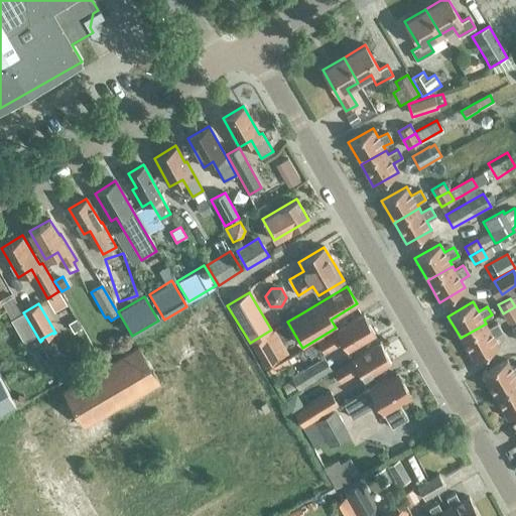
[(515,317),(515,307),(515,306),(503,313),(508,323),(515,317)]
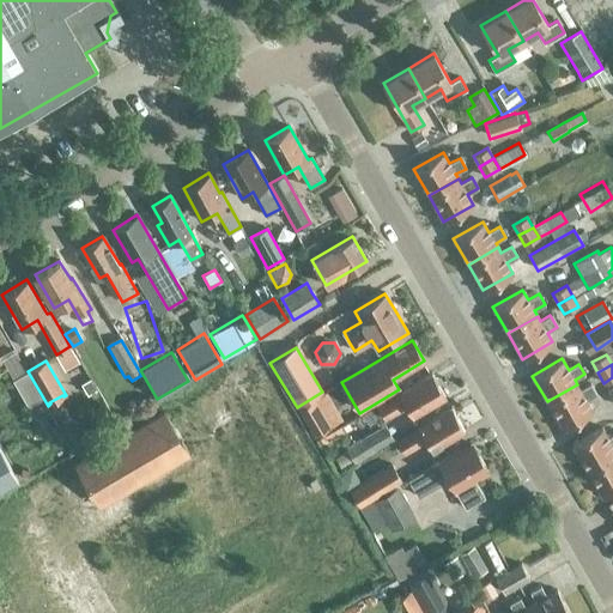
[(56,425),(41,399),(42,398),(26,372),(13,380),(29,405),(28,406),(36,420),(37,419),(43,432),(56,425)]
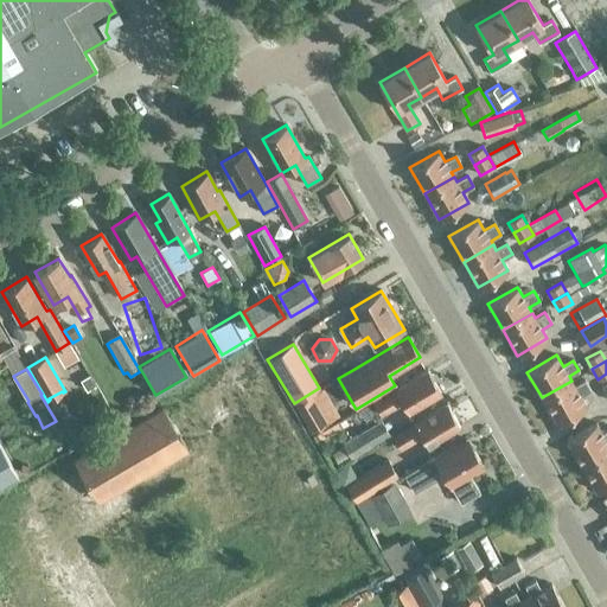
[(440,393),(427,370),(374,402),(381,414),(402,402),(408,413),(440,393)]
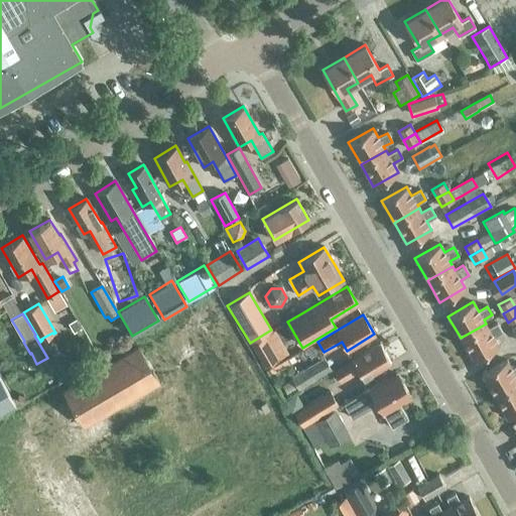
[(76,317),(68,323),(73,332),(81,327),(76,317)]
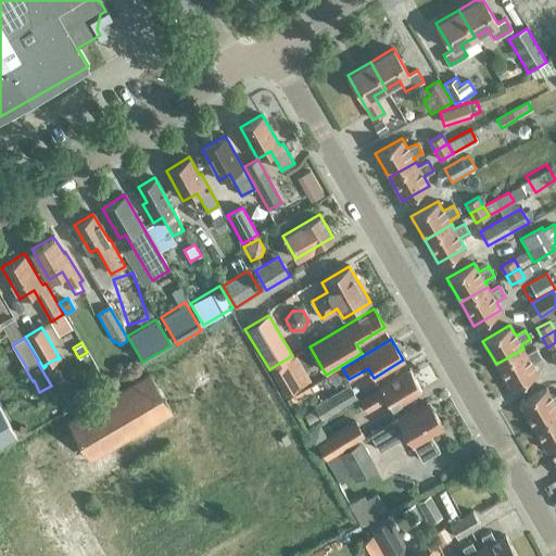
[(527,354),(523,349),(496,364),(510,388),(536,373),(531,363),(541,357),(535,349),(527,354)]
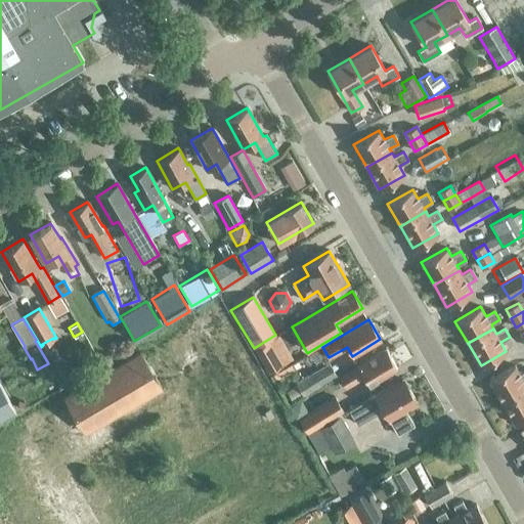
[(268,341),(254,350),(268,373),(282,364),(268,341)]
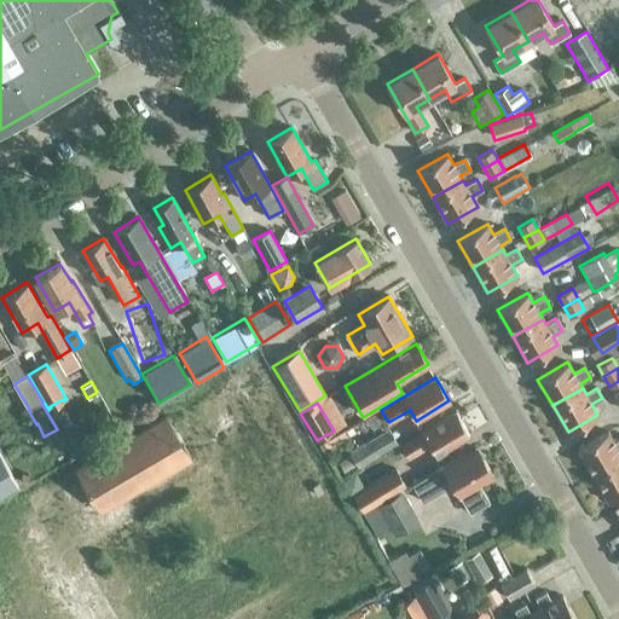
[(435,455),(469,435),(456,411),(400,444),(408,458),(431,445),(435,455)]
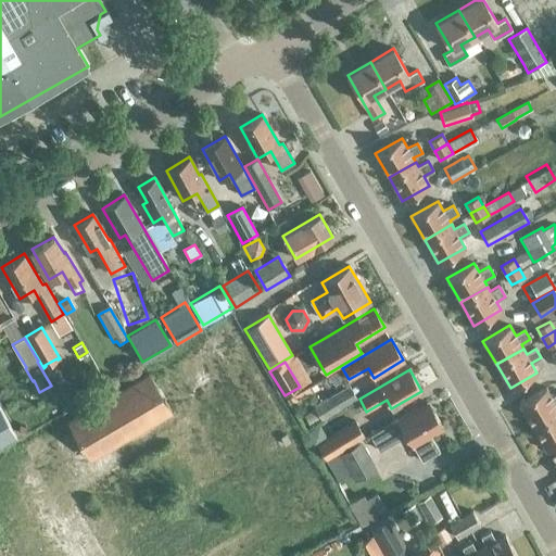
[(90,459),(172,412),(149,374),(68,421),(90,459)]
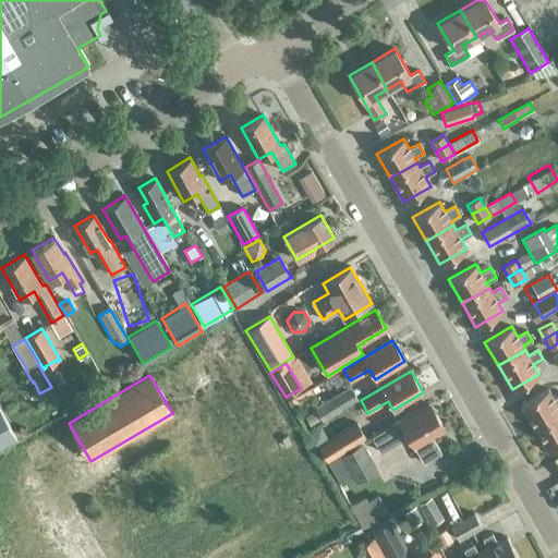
[(557,395),(553,398),(547,389),(521,404),(534,428),(557,414),(557,395)]
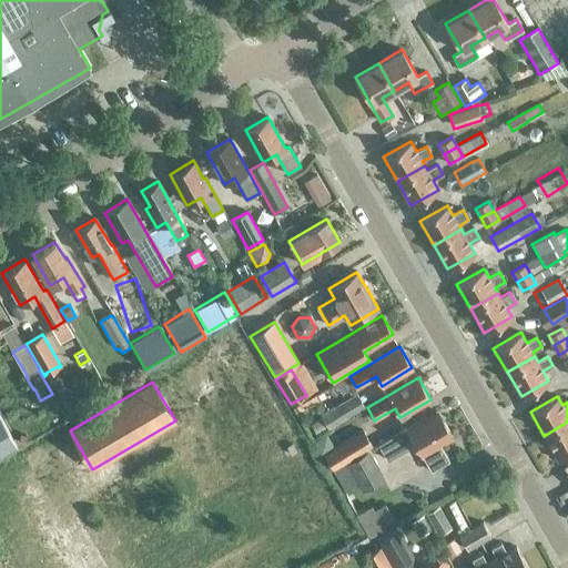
[(337,404),(317,416),(320,419),(326,429),(326,430),(347,418),(337,404)]
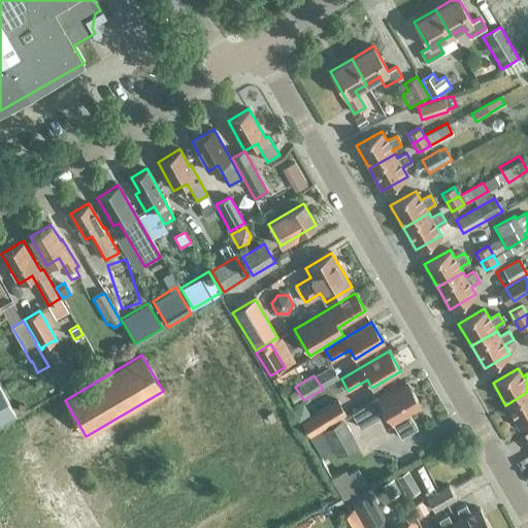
[(384,409),(391,421),(400,437),(418,428),(407,411),(419,404),(406,383),(393,391),(392,389),(351,413),(360,428),(378,417),(376,414),(384,409)]
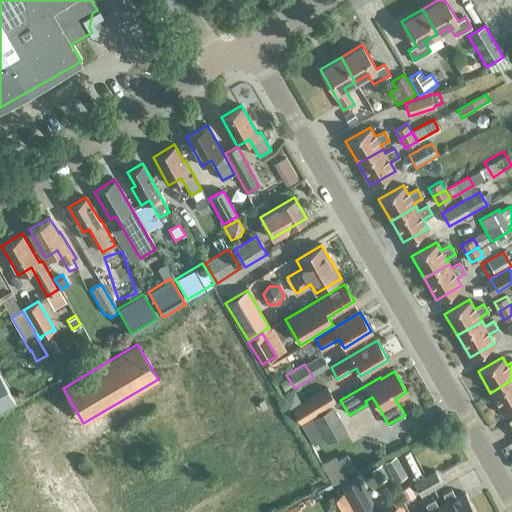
[(0,408),(14,400),(0,376),(0,408)]
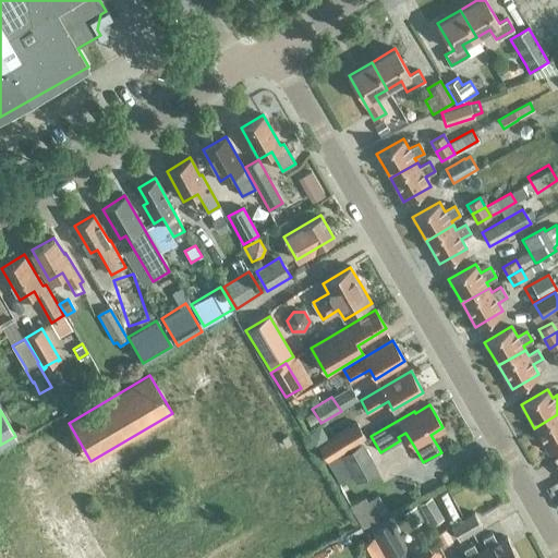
[(557,414),(534,428),(548,452),(557,446),(557,414)]
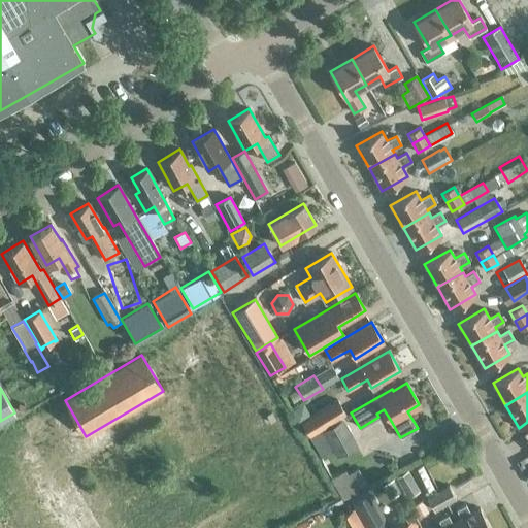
[(311,434),(343,415),(336,403),(304,422),(311,434)]
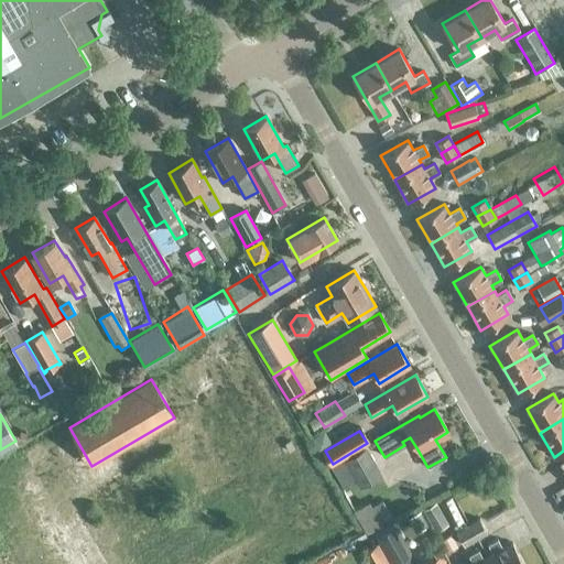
[(381,476),(366,447),(331,468),(343,487),(355,480),(358,488),(381,476)]
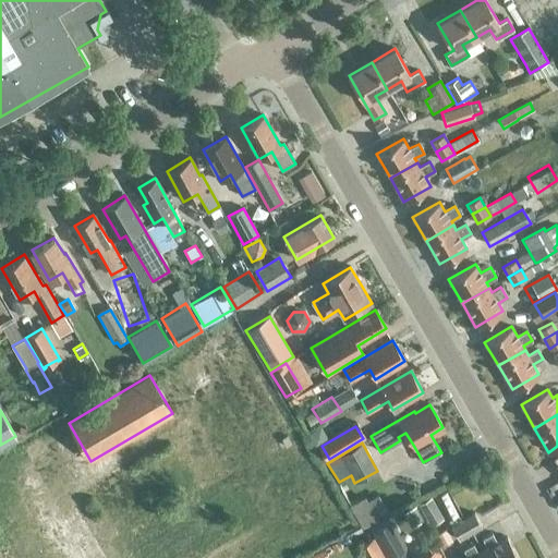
[(459,513),(447,490),(437,496),(449,519),(459,513)]
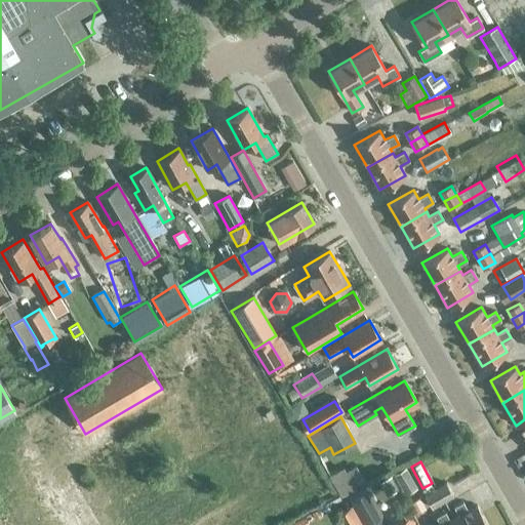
[(355,489),(342,468),(328,476),(340,497),(355,489)]
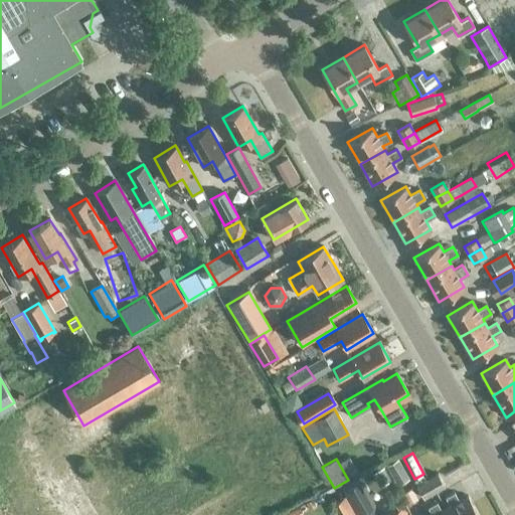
[(408,480),(397,460),(385,467),(397,487),(408,480)]
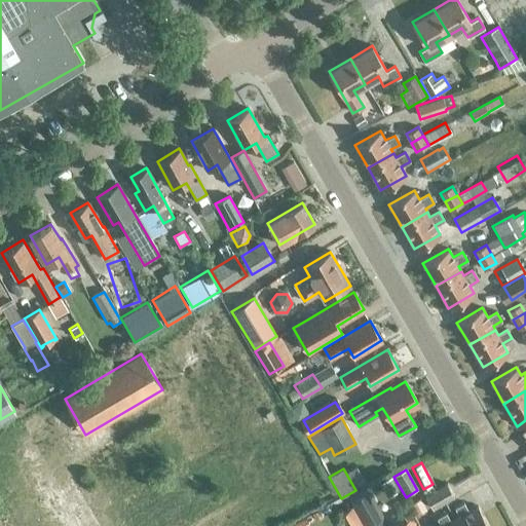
[(436,490),(443,502),(454,496),(447,484),(436,490)]
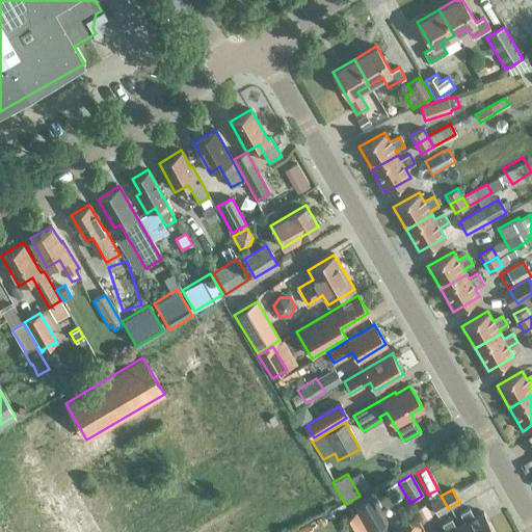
[(353,504),(369,531),(375,531),(389,525),(372,494),(353,504)]
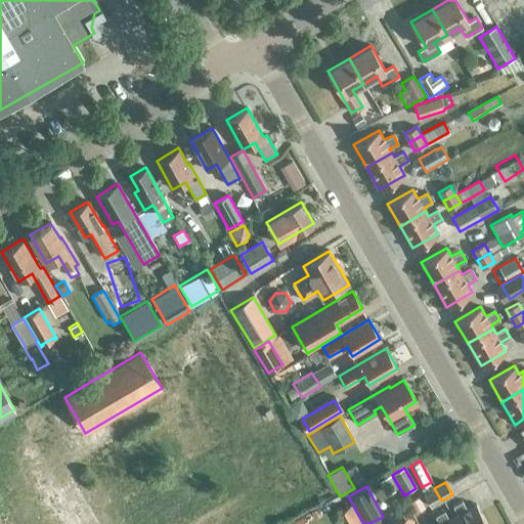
[(281,504),(304,495),(301,488),(278,496),(281,504)]
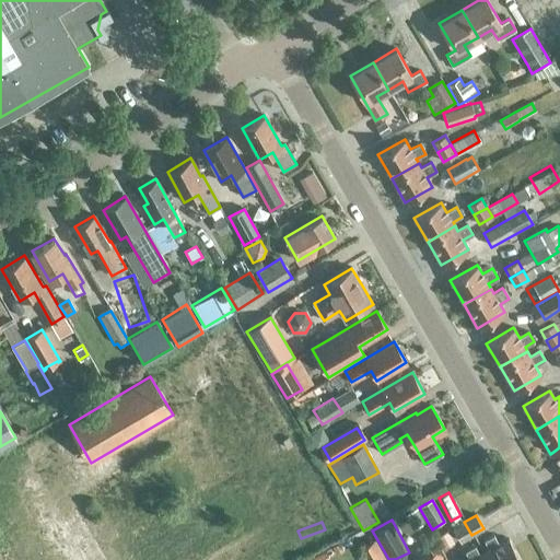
[(471,535),(464,522),(453,528),(461,541),(471,535)]
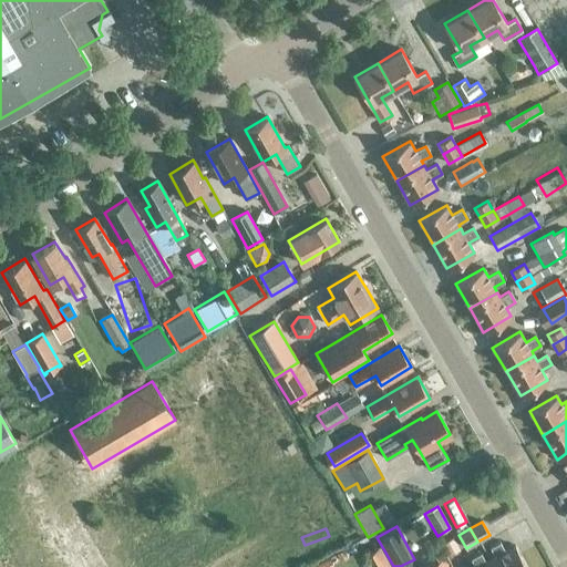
[(447,556),(460,549),(453,537),(441,544),(447,556)]
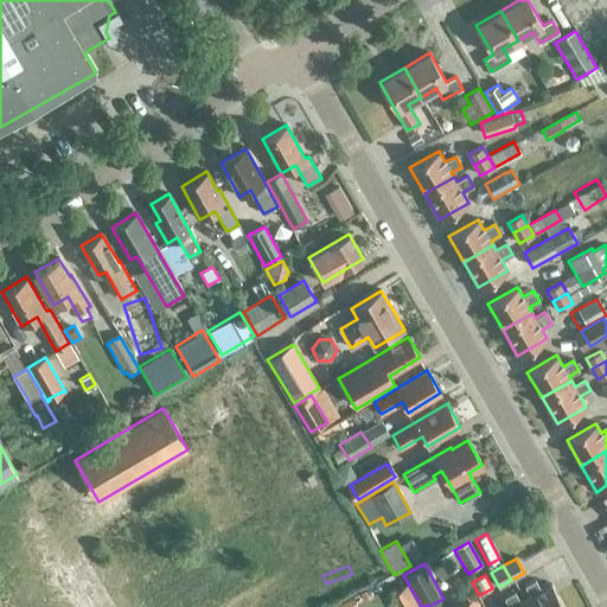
[(564,606),(551,585),(540,590),(535,581),(524,587),(530,596),(525,599),(530,606),(564,606)]
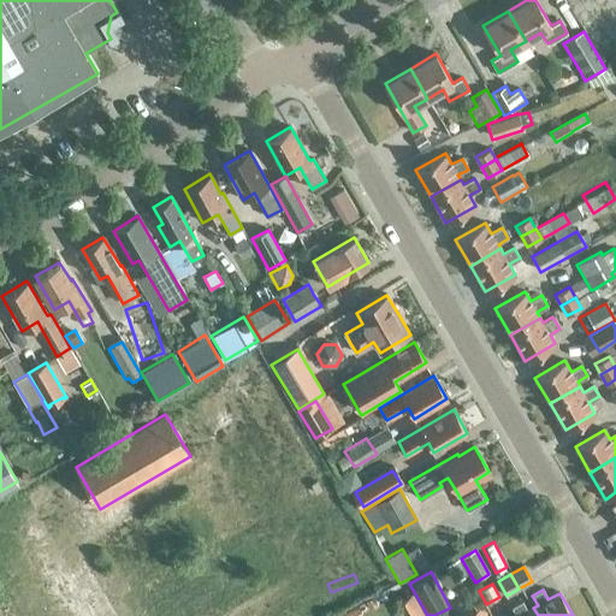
[(373,597),(378,605),(388,599),(384,592),(373,597)]
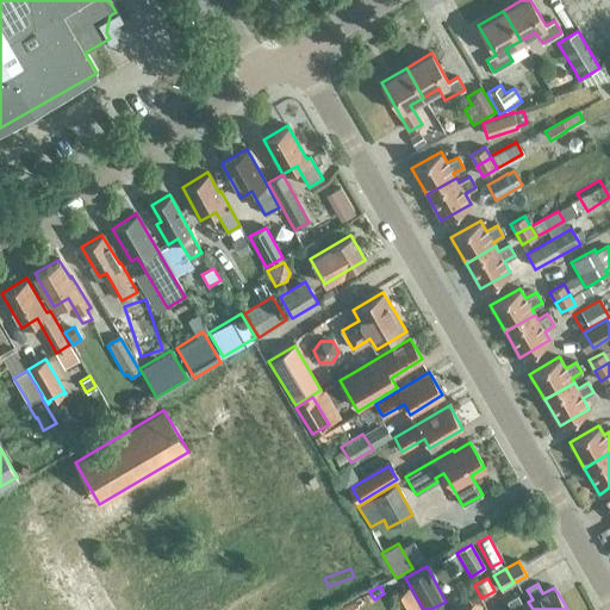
[(398,609),(419,609),(408,589),(391,598),(398,609)]
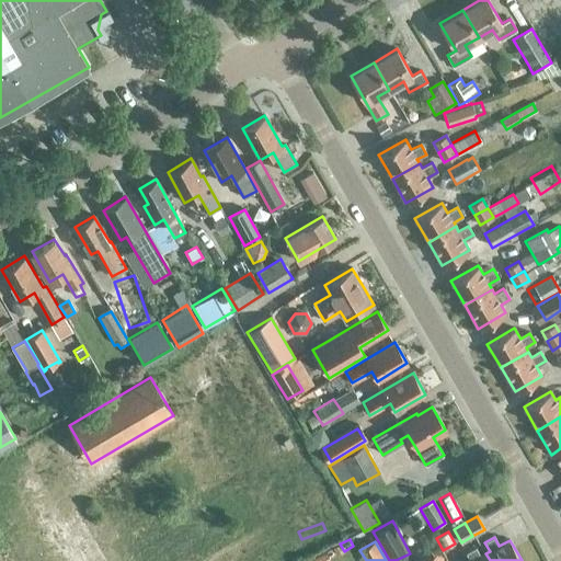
[(344,551),(340,544),(332,548),(335,556),(344,551)]
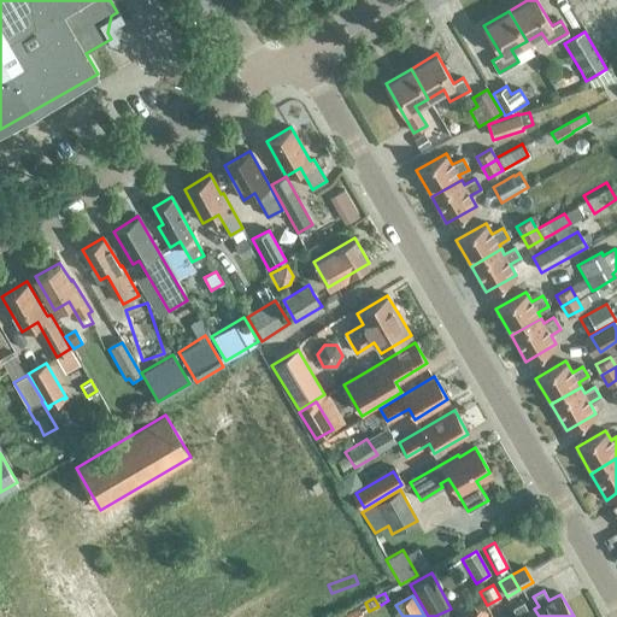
[(512,609),(516,616),(539,616),(534,609),(528,612),(523,603),(512,609)]
